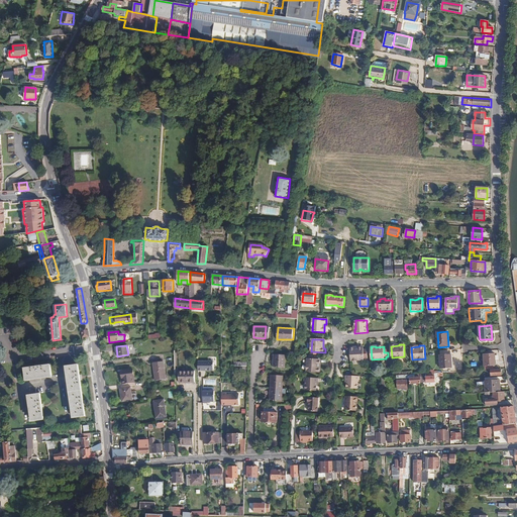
[(350,347),(351,360),(365,359),(364,348),(354,348),(354,347),(350,347)]
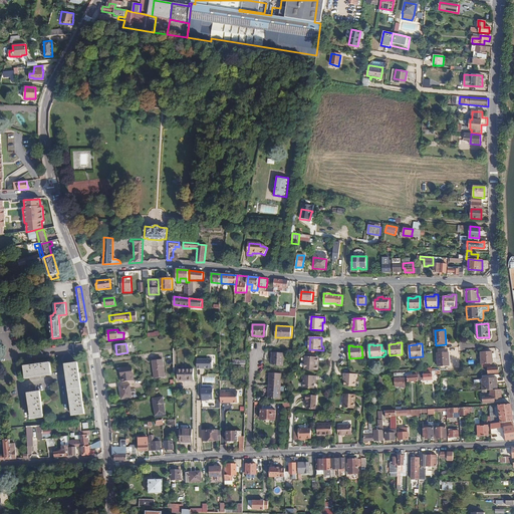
[(272,351),(271,363),(283,364),(284,352),(272,351)]
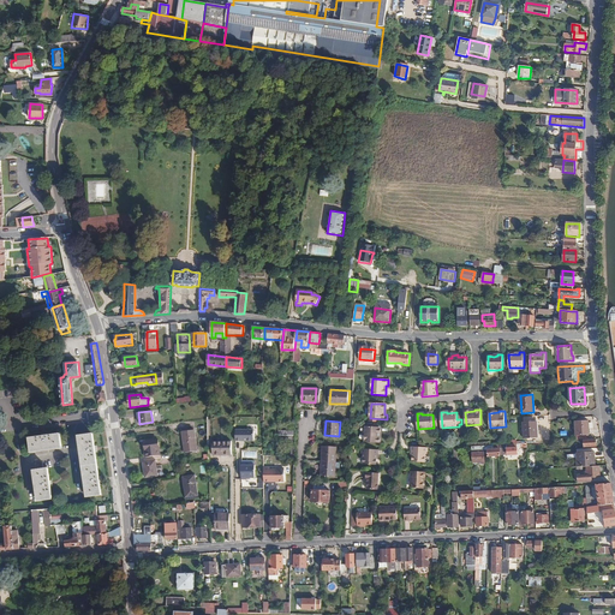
[(537,422),(524,423),(524,440),(538,439),(537,422)]
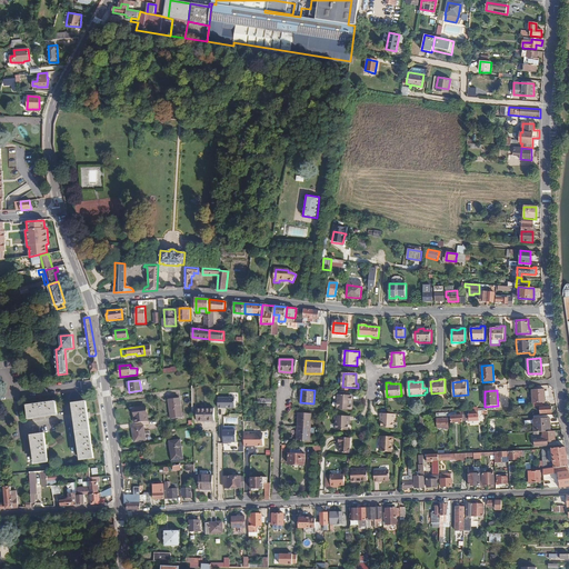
[(545,390),(532,391),(532,403),(546,402),(545,390)]
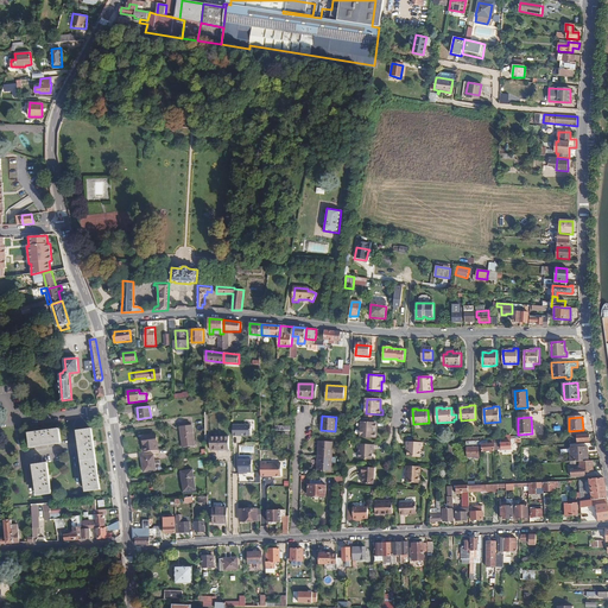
[(378,438),(378,434),(377,434),(377,423),(362,423),(362,437),(378,438)]
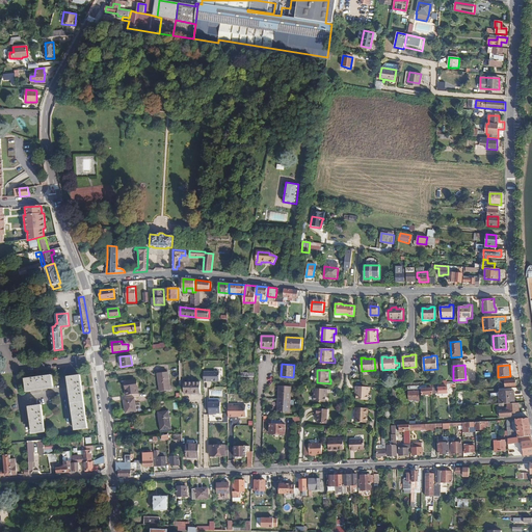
[(168,372),(158,373),(160,390),(170,389),(168,372)]
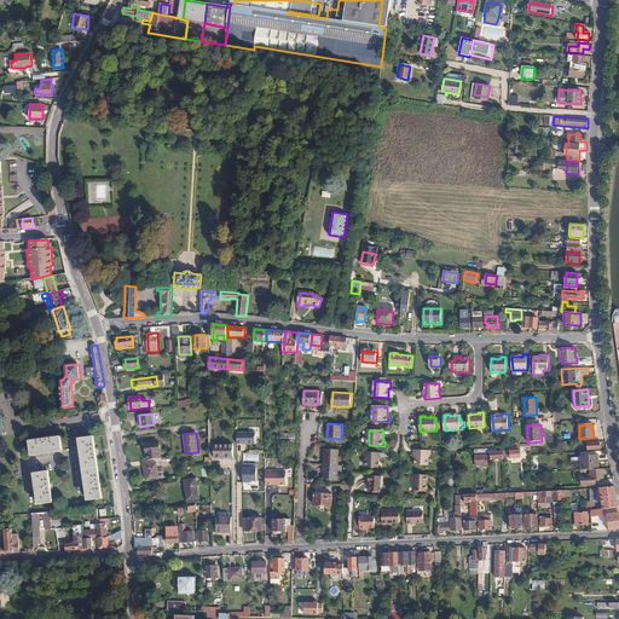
[(256,433),(237,433),(237,444),(256,444),(256,433)]
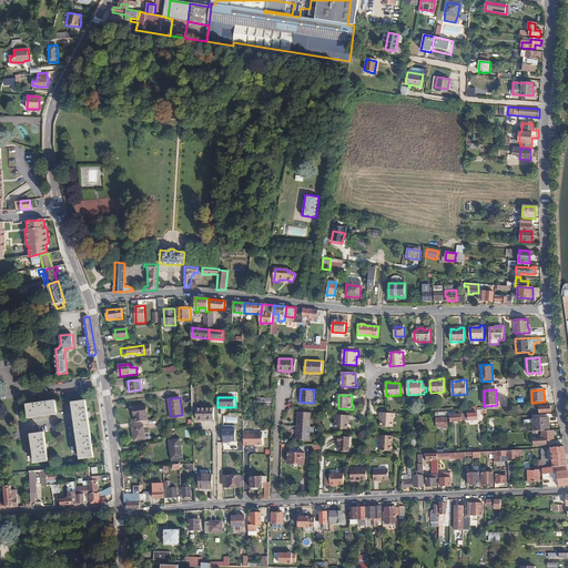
[(26,405),(28,418),(56,414),(54,401),(42,403),(42,401),(37,402),(38,404),(26,405)]
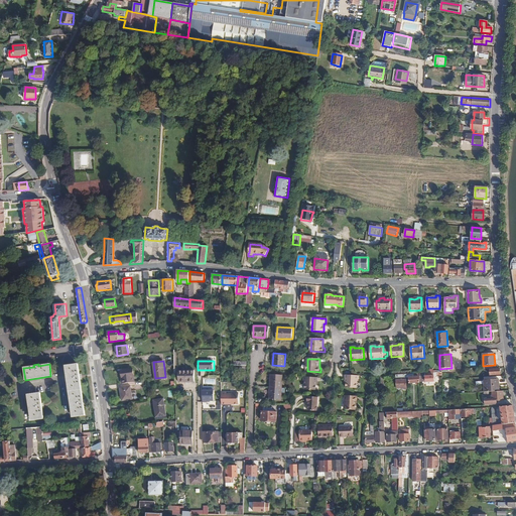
[(77,364),(65,366),(73,417),(85,415),(83,405),(85,405),(84,400),(82,400),(79,379),(81,379),(80,374),(79,374),(77,364)]
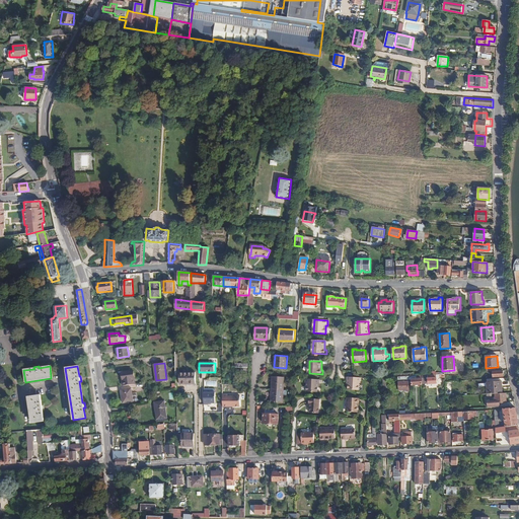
[(121,381),(122,386),(136,384),(134,371),(121,373),(122,381),(121,381)]
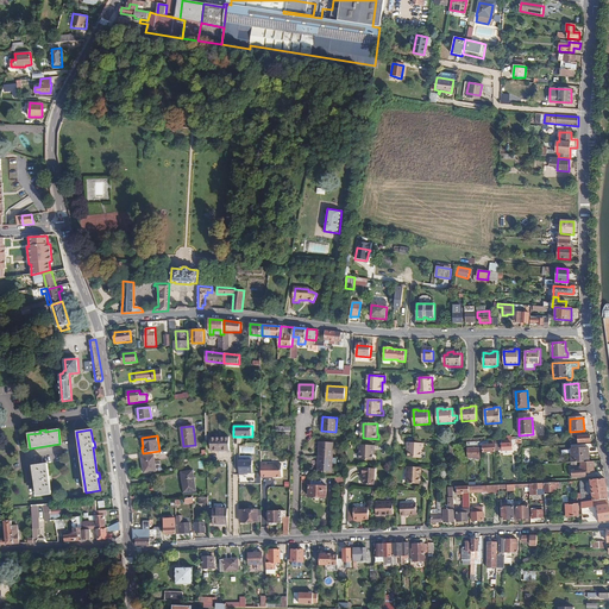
[(495,440),(495,451),(513,450),(512,439),(495,440)]
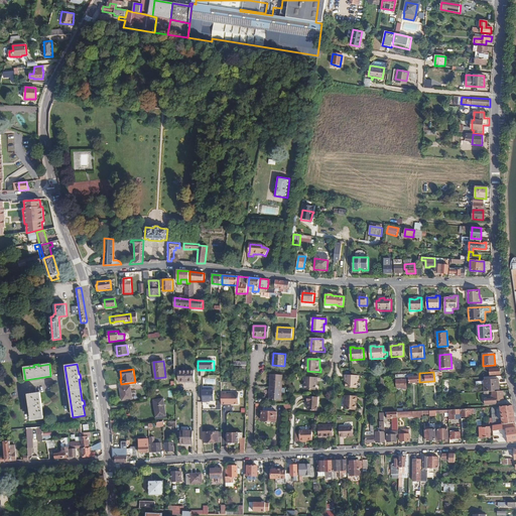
[(179,373),(179,382),(190,382),(190,373),(179,373)]
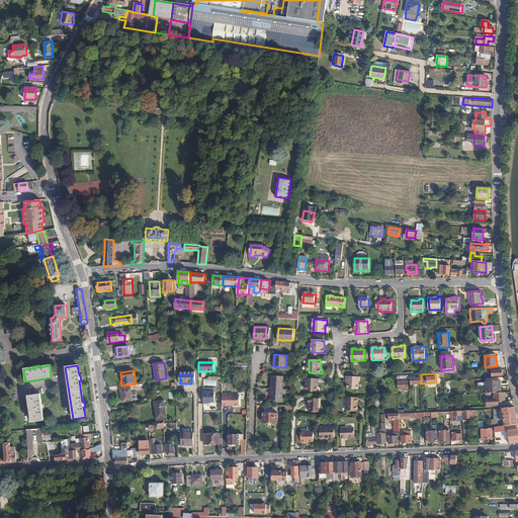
[(283,375),(272,375),(271,401),(282,402),(283,375)]
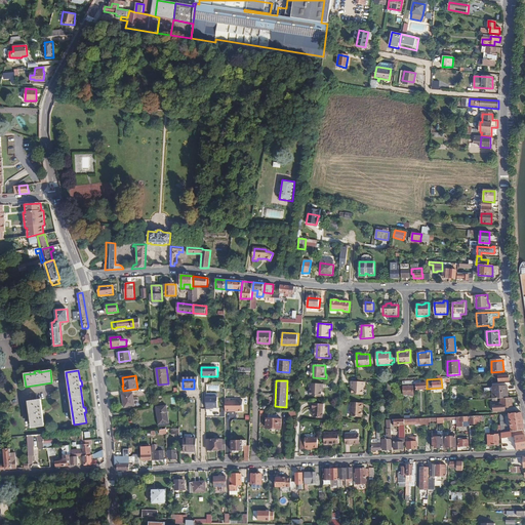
[(365,381),(358,381),(352,381),(352,385),(353,385),(353,389),(353,395),(364,395),(365,386),(365,381)]
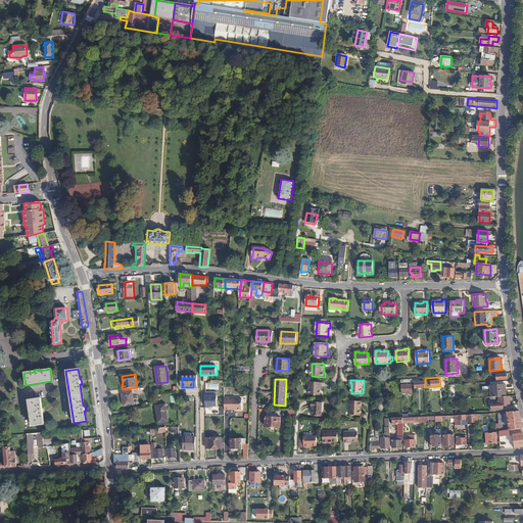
[(308,382),(308,386),(307,395),(319,396),(319,391),(320,387),(321,387),(321,383),(308,382)]
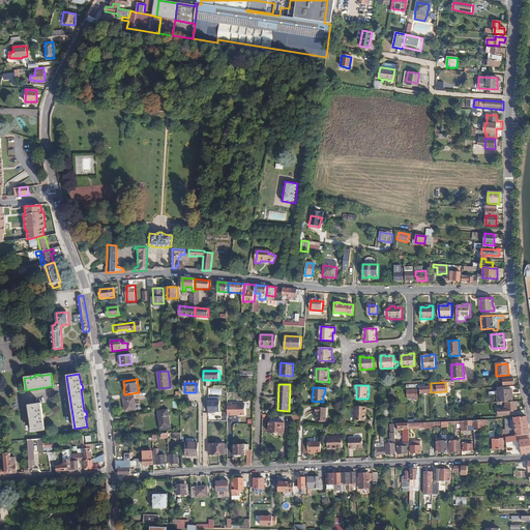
[(417,389),(407,389),(407,398),(418,398),(417,389)]
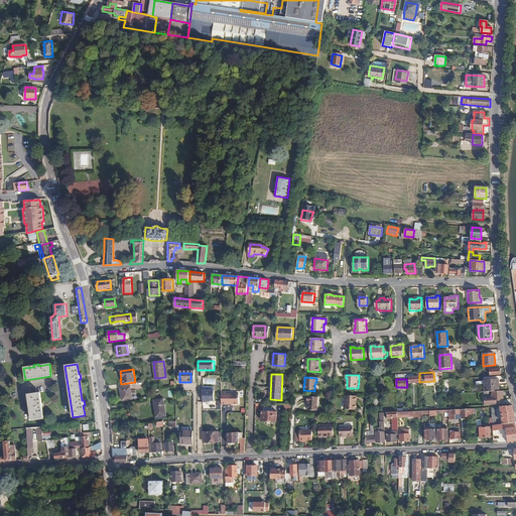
[(489,392),(492,391),(499,391),(499,379),(484,380),(484,392),(489,392)]
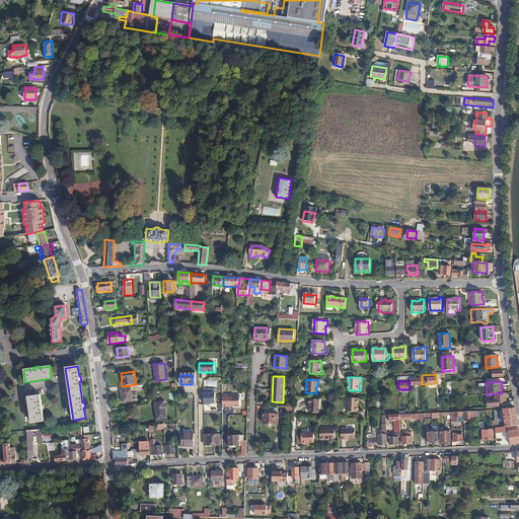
[(122,390),(124,403),(134,401),(132,388),(122,390)]
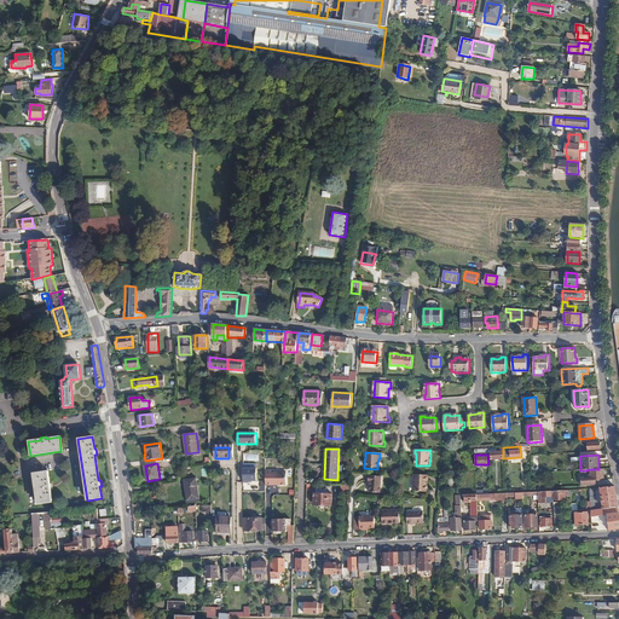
[(258,468),(243,468),(243,482),(249,482),(249,481),(252,481),(258,481),(258,468)]
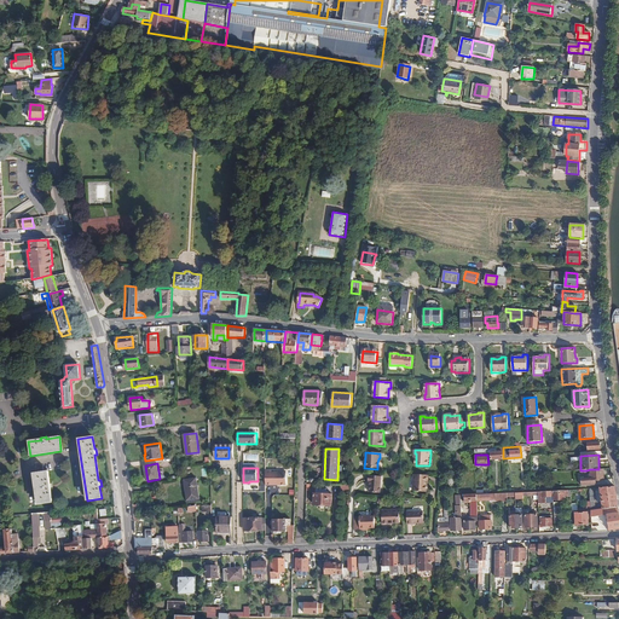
[(582,481),(582,486),(596,485),(595,480),(602,480),(602,475),(603,475),(603,469),(599,469),(590,469),(591,481),(582,481)]
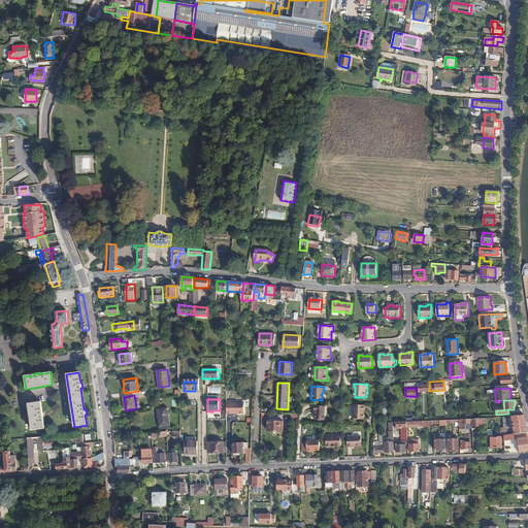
[(227,401),(227,414),(244,414),(244,402),(231,402),(231,401),(227,401)]
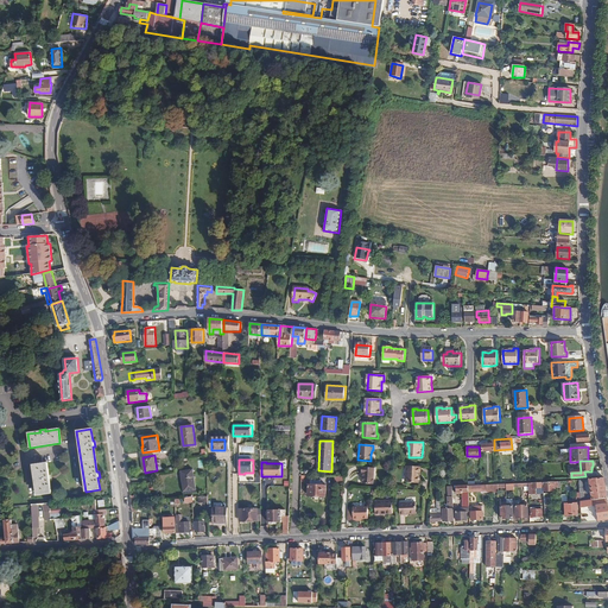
[(46,463),(33,466),(38,495),(52,493),(50,481),(51,481),(51,475),(49,476),(46,463)]
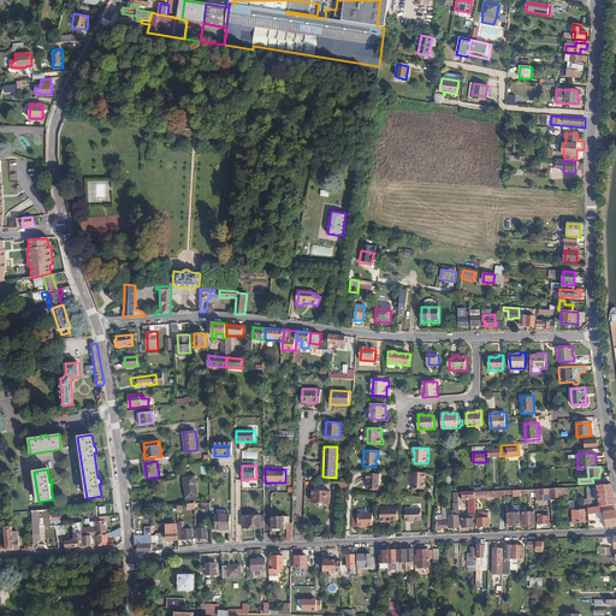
[(425,472),(413,472),(412,489),(425,490),(425,483),(425,472)]
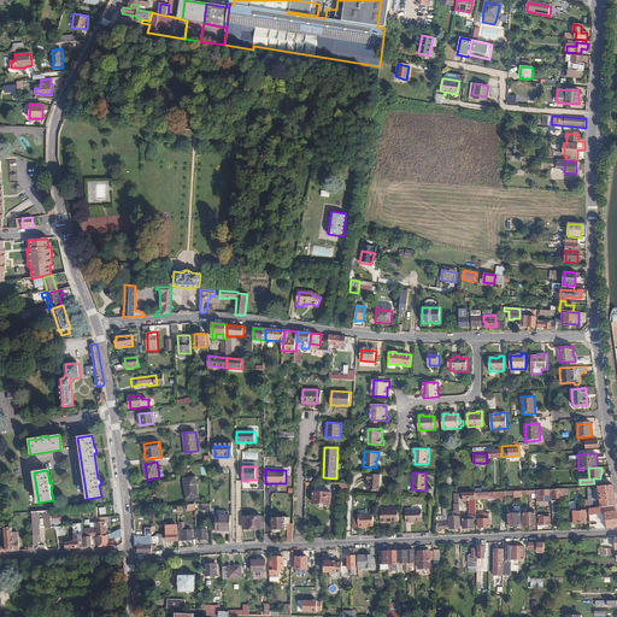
[(369,480),(369,482),(369,491),(380,491),(380,474),(368,474),(368,480),(369,480)]
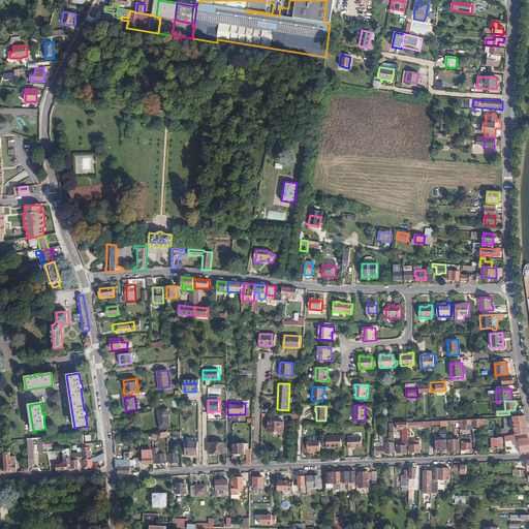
[(157,410),(160,427),(170,425),(167,409),(157,410)]
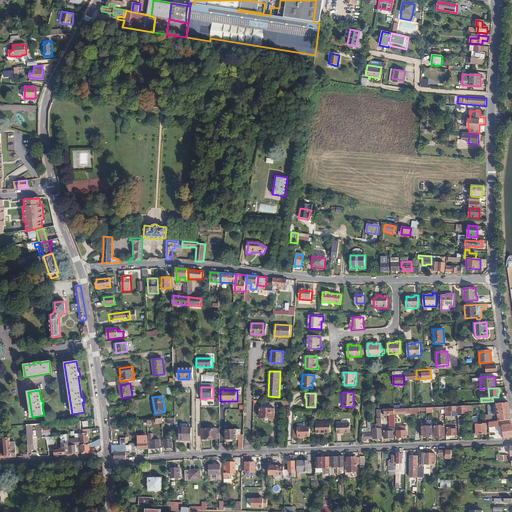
[(509,403),(497,404),(497,421),(511,419),(509,403)]
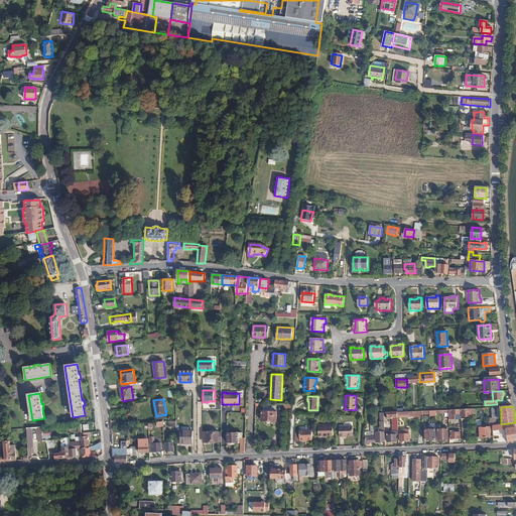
[(474,413),(474,408),(470,408),(470,409),(469,409),(469,410),(462,411),(462,417),(471,416),(470,414),(474,413)]
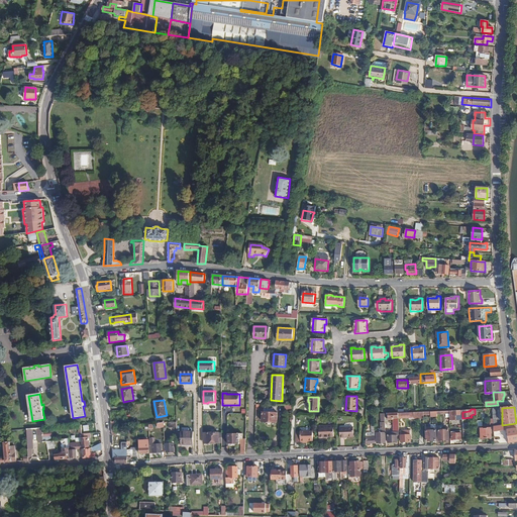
[(461,410),(449,411),(449,414),(449,420),(462,419),(461,410)]
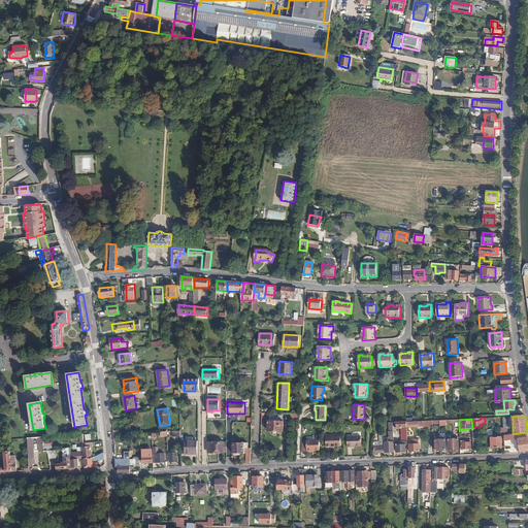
[(267,430),(283,431),(284,421),(268,421),(267,430)]
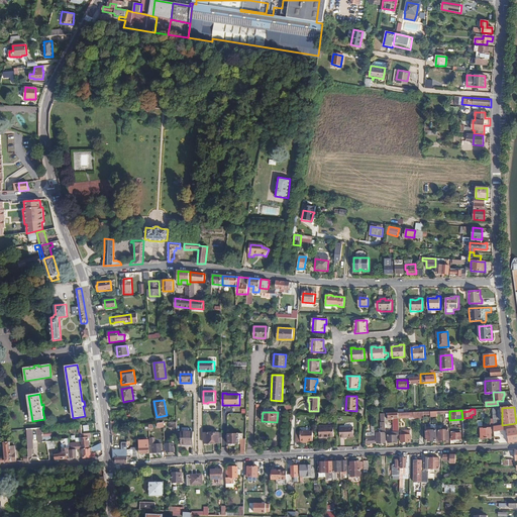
[(115,421),(116,428),(125,427),(124,420),(115,421)]
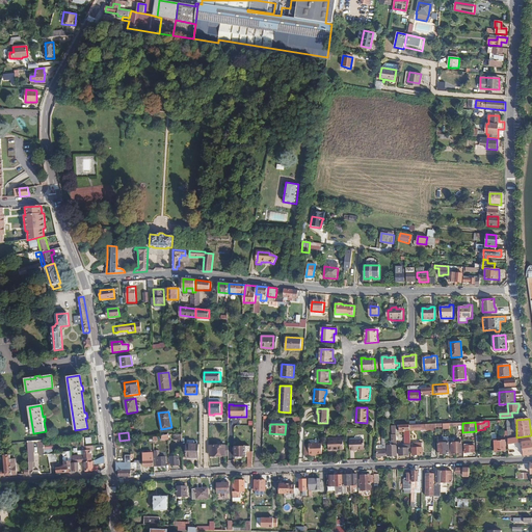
[(182,447),(182,434),(173,434),(174,443),(179,442),(179,448),(182,447)]
